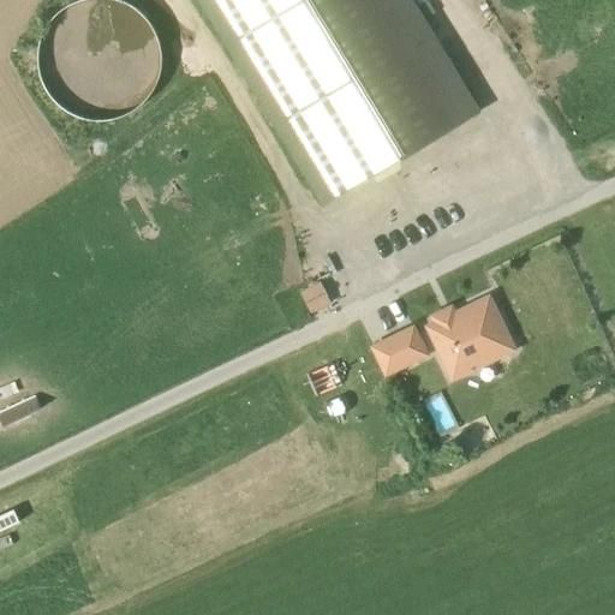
[(36,51),(39,76),(49,97),(67,113),(90,121),(114,120),(137,109),(153,90),(161,67),(159,43),(148,22),(130,5),(114,0),(79,0),(60,10),(45,28),(36,51)]
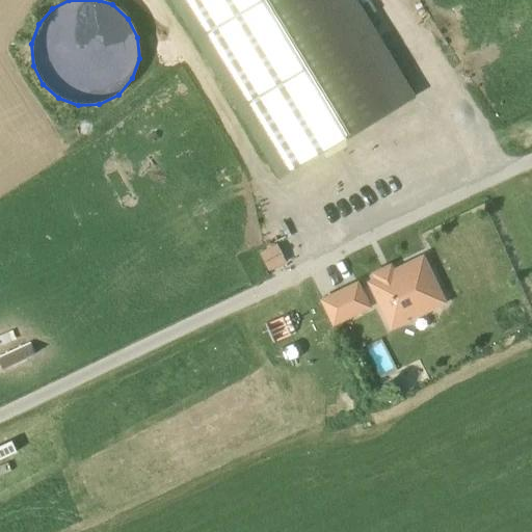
[(354,0),(171,0),(281,178),(414,98),(354,0)]
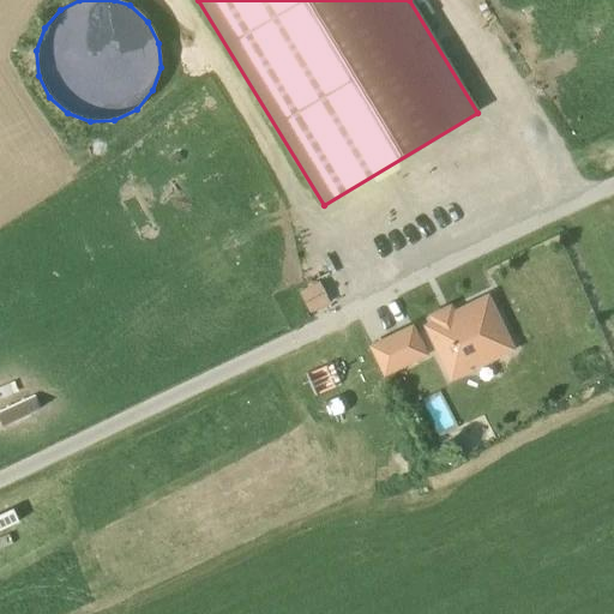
[(181,193),(187,206),(224,188),(218,175),(181,193)]
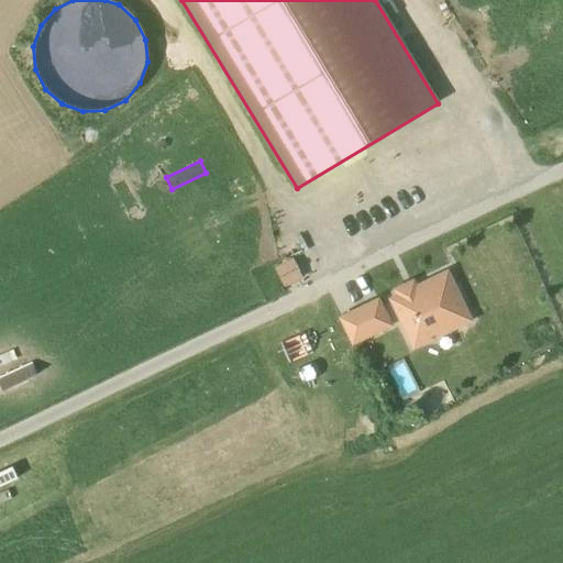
[(266,262),(277,286),(313,268),(302,244),(266,262)]
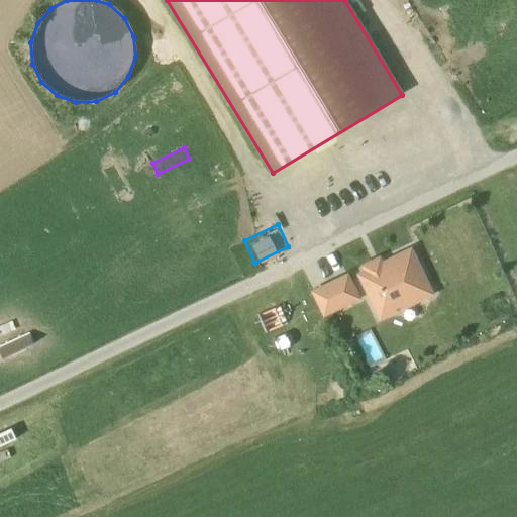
[(410,250),(359,275),(381,319),(396,311),(392,304),(413,294),(416,302),(431,294),(410,250)]
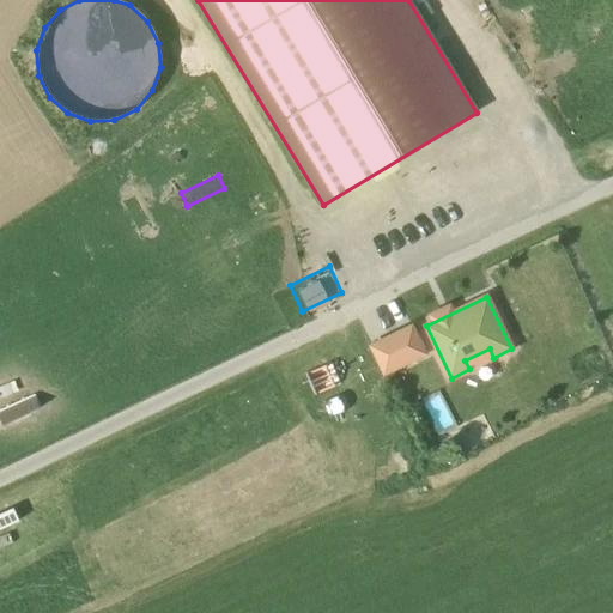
[(411,328),(372,347),(384,372),(423,353),(411,328)]
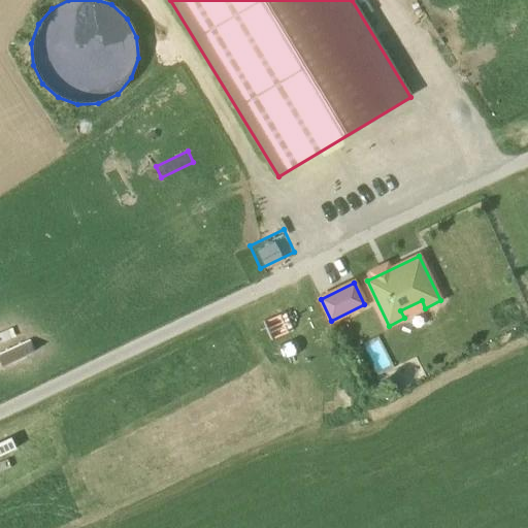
[(400,310),(404,318),(425,308),(422,300),(400,310)]
